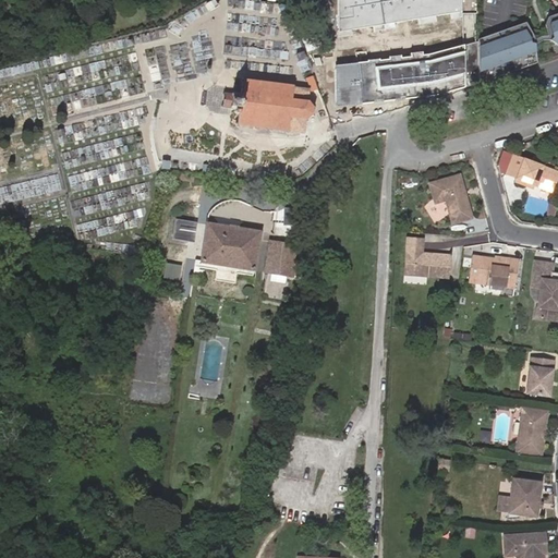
[(460,0),(336,0),(338,32),(461,13),(460,0)]
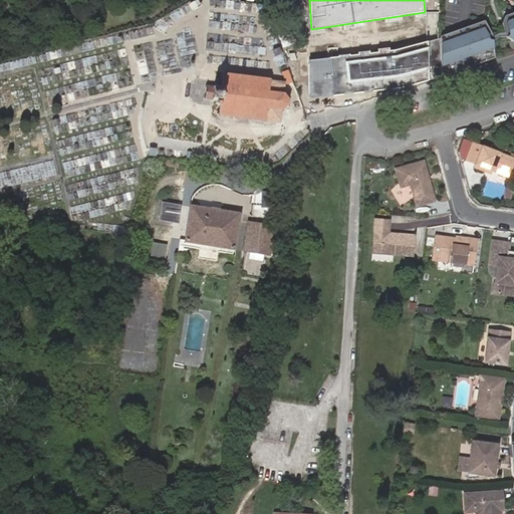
[(513,13),(503,17),(502,19),(501,24),(502,34),(488,35),(483,22),(462,29),(439,37),(439,78),(461,69),(492,58),(489,41),(506,39),(513,48),(513,13)]
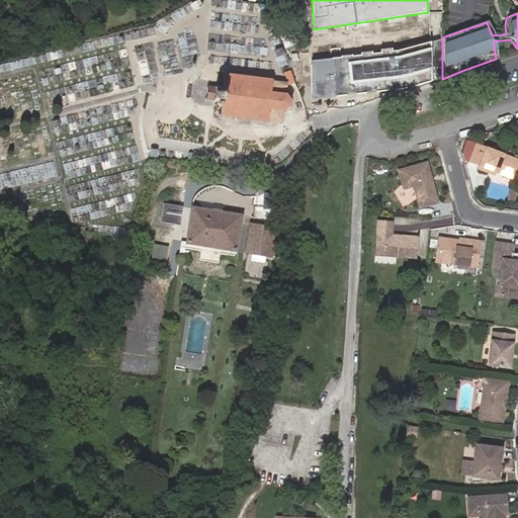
[(396,52),(311,61),(311,98),(381,92),(431,81),(430,42),(396,52)]
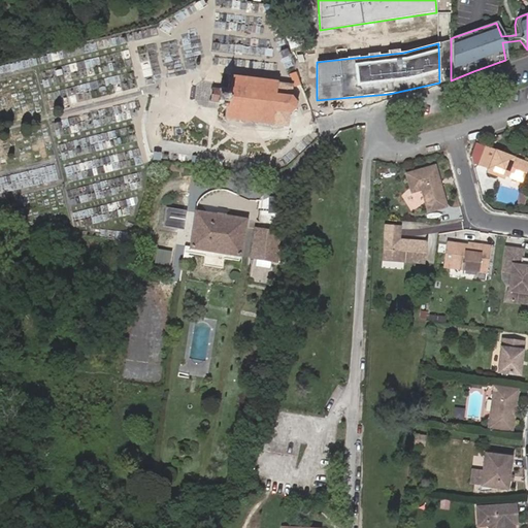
[(219,89),(218,104),(222,105),(222,107),(224,108),(227,108),(227,117),(224,117),(224,119),(226,119),(226,121),(228,121),(228,119),(242,121),(242,123),(244,123),(244,121),(257,122),(257,124),(259,124),(259,122),(271,123),(271,125),(273,126),(273,123),(288,124),(289,114),(291,114),(291,111),(295,108),(296,109),(297,107),(296,106),(296,103),(296,100),(297,99),(297,98),(296,98),(293,95),(293,93),(291,92),(292,83),(276,80),(276,78),(275,78),(275,80),(263,79),(263,76),(262,76),(262,74),(250,73),(250,74),(248,74),(248,78),(231,77),(232,74),(230,73),(229,90),(219,89)]
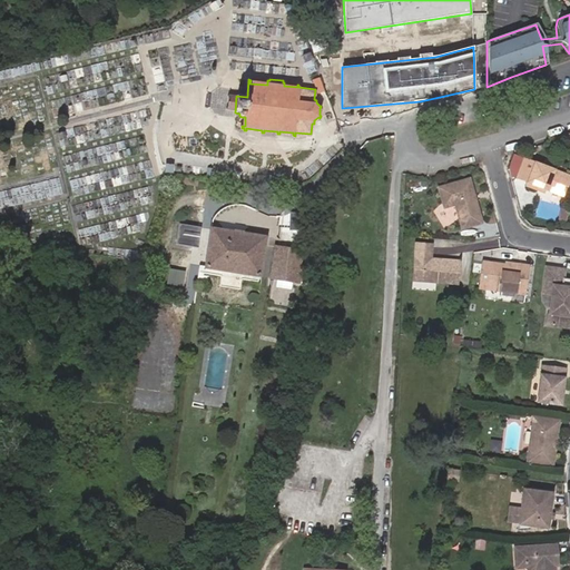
[(528,183),(533,164),(521,161),(516,176),(528,183)]
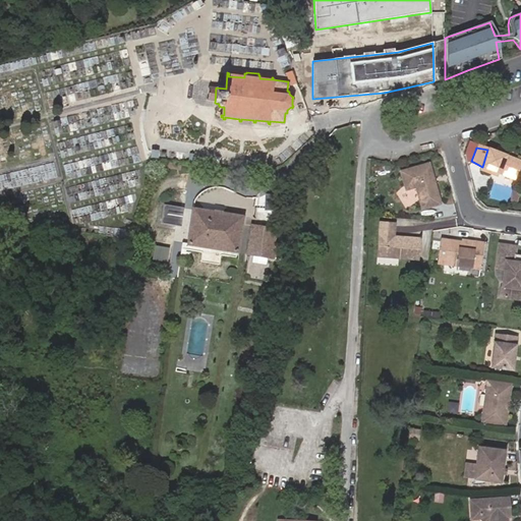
[(498,174),(515,180),(520,163),(520,162),(488,151),(487,150),(482,167),(480,171),(489,174),(490,171),(498,174)]
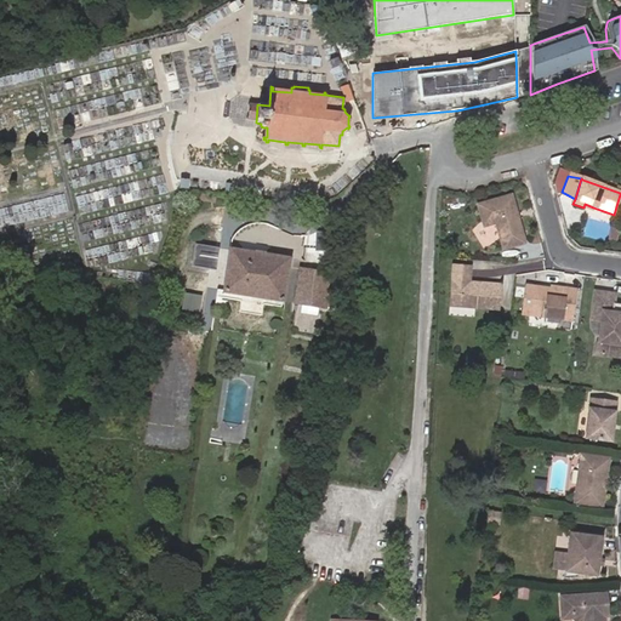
[(512,193),(477,204),(484,227),(496,223),(503,250),(527,243),(512,193)]
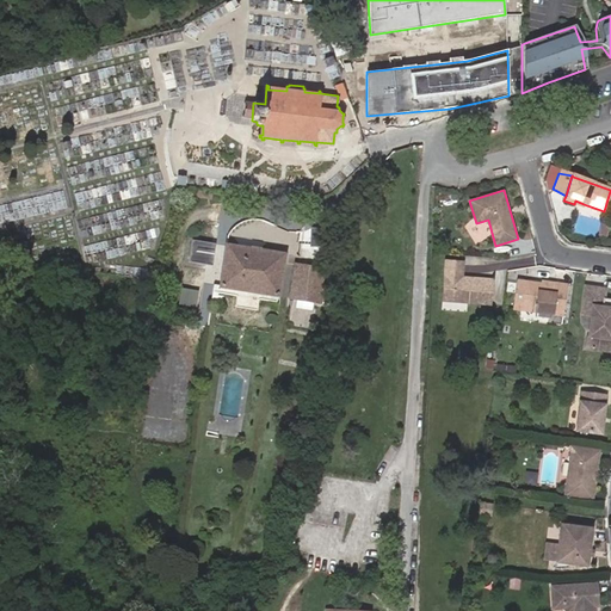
[(608,224),(599,223),(597,236),(605,238),(608,224)]
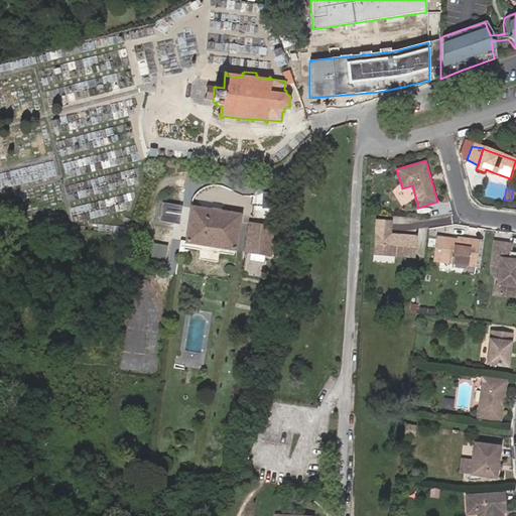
[(235,253),(240,215),(163,205),(161,222),(183,225),(180,246),(201,249),(199,258),(218,261),(220,251),(235,253)]
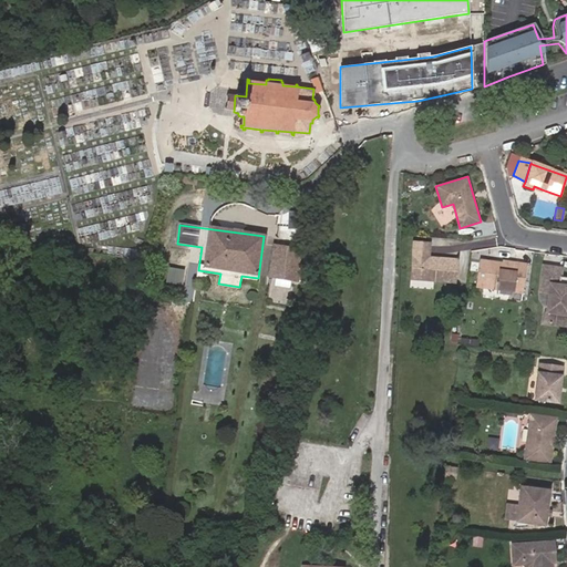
[(430,243),(413,241),(410,279),(455,282),(457,259),(429,256),(430,243)]
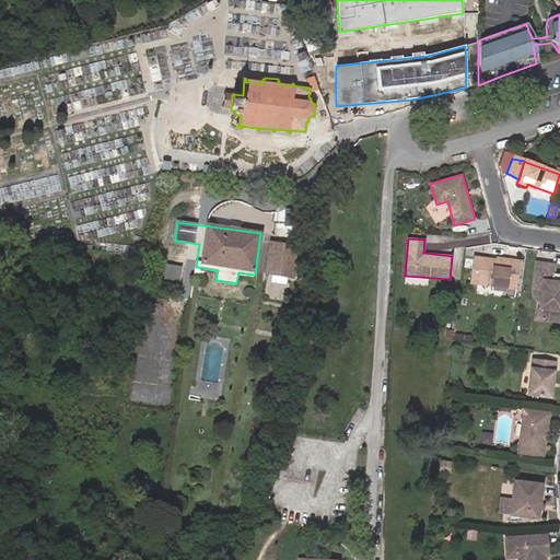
[(291,273),(293,258),(294,246),(269,243),(266,271),(291,273)]
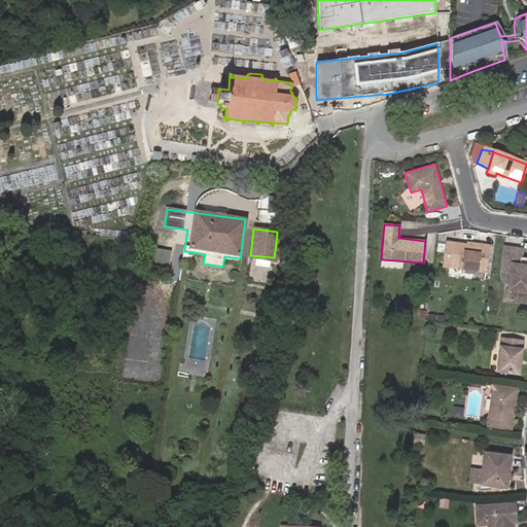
[(451,268),(454,244),(447,243),(444,267),(451,268)]
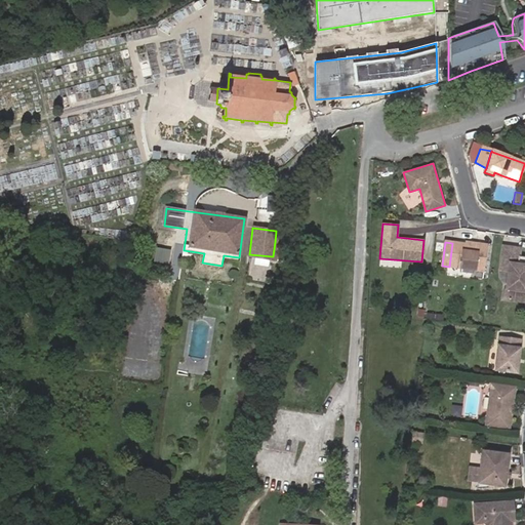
[(471,246),(452,243),(449,267),(485,271),(488,245),(472,244),(471,246)]
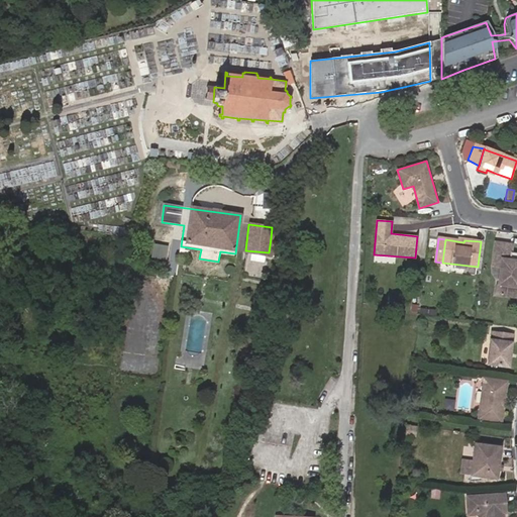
[(514,244),(496,242),(494,259),(503,260),(501,269),(498,296),(516,298),(516,252),(513,252),(514,244)]
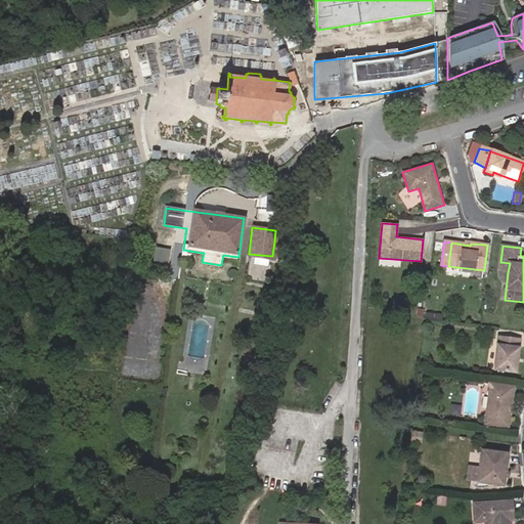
[(156,247),(155,262),(178,264),(179,249),(156,247)]
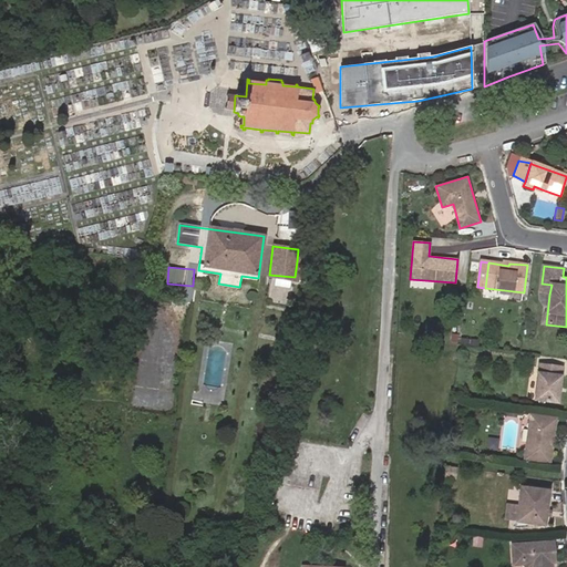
[(552,285),(542,284),(540,292),(549,295),(552,285)]
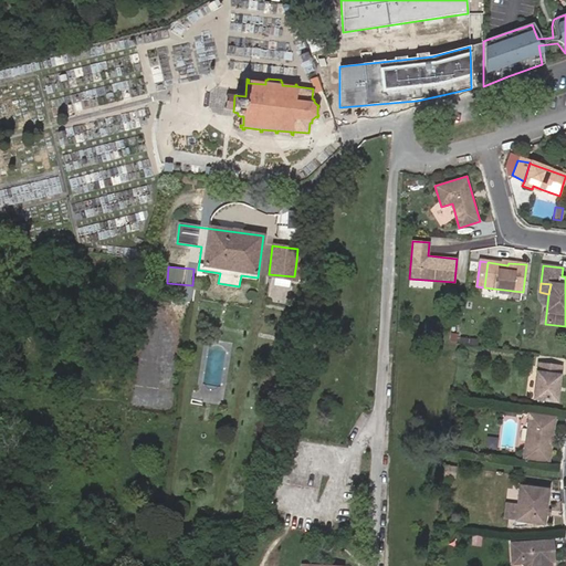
[(557,405),(563,366),(538,364),(534,401),(557,405)]
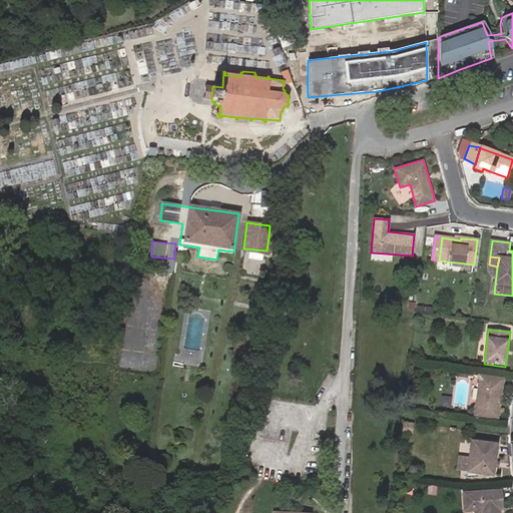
[(501,381),(478,378),(473,419),(496,421),(501,381)]
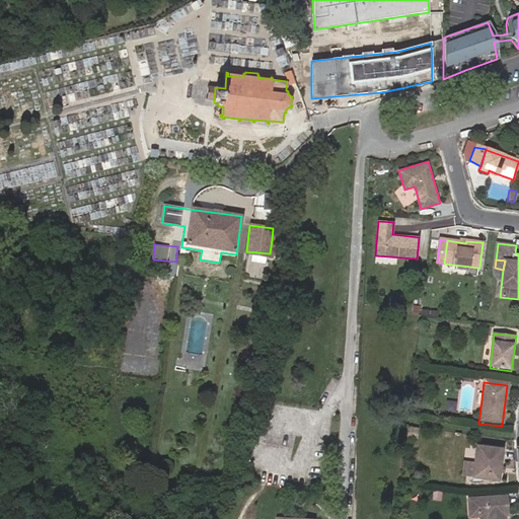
[(408,437),(418,438),(419,428),(409,427),(408,437)]
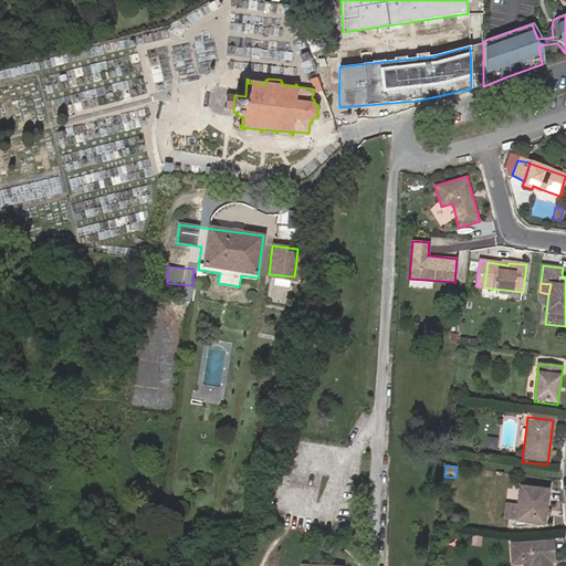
[(547,492),(517,489),(515,507),(513,521),(512,530),(524,528),(525,525),(531,526),(531,528),(542,527),(543,517),(541,517),(542,512),(544,512),(547,492)]
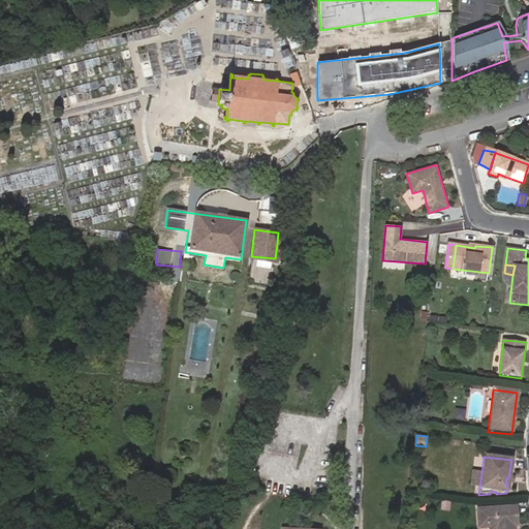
[(479,487),(481,474),(471,473),(469,486),(479,487)]
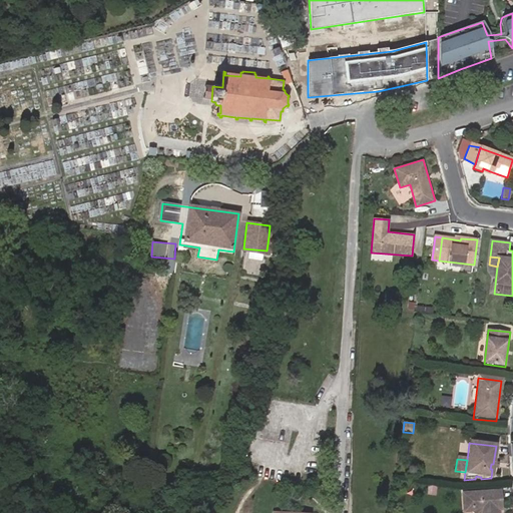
[(437,494),(438,485),(428,484),(427,494),(437,494)]
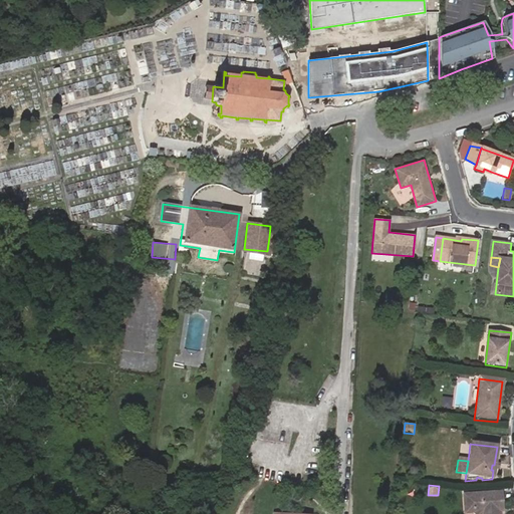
[(500,493),(463,496),(463,513),(464,513),(472,513),(495,513),(496,512),(501,512),(500,493)]
